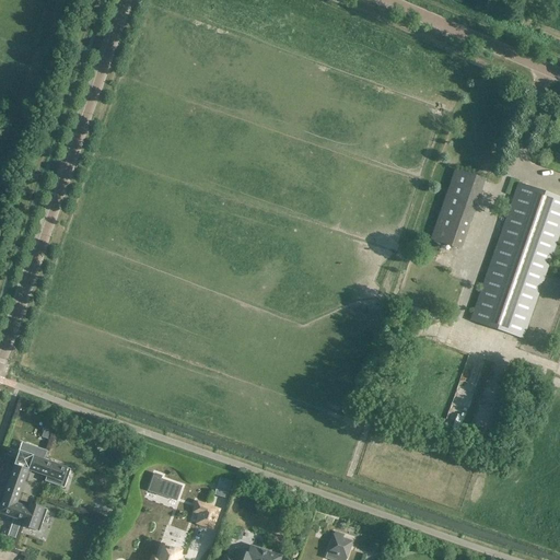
[(461,251),(485,181),(455,170),(431,240),(461,251)]
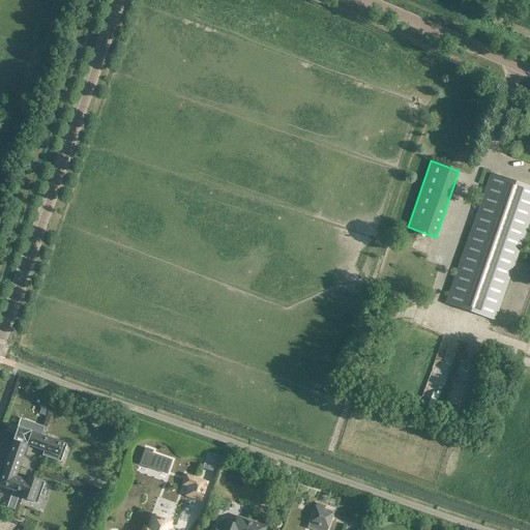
[(495,321),(529,219),(529,187),(491,174),(445,303),(495,321)]
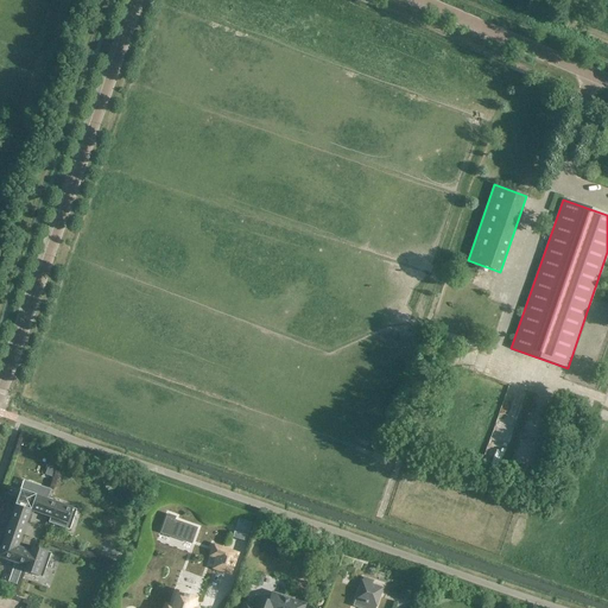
[(572,425),(567,439),(576,443),(581,429),(572,425)]
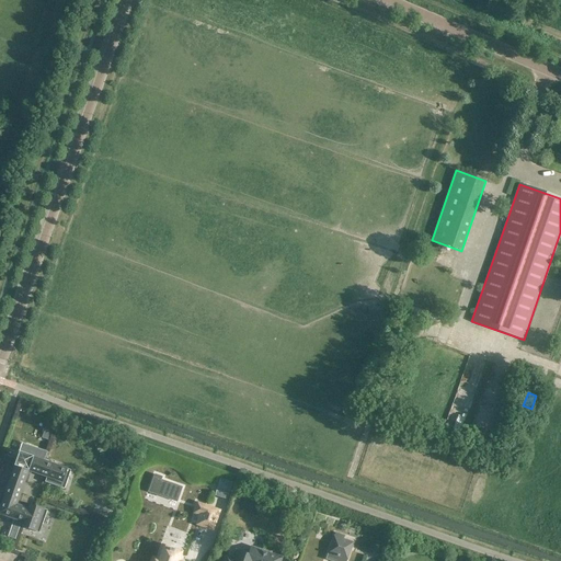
[(13,466),(14,466),(0,506),(0,514),(16,521),(22,506),(16,505),(29,471),(37,474),(42,460),(33,457),(19,451),(13,466)]
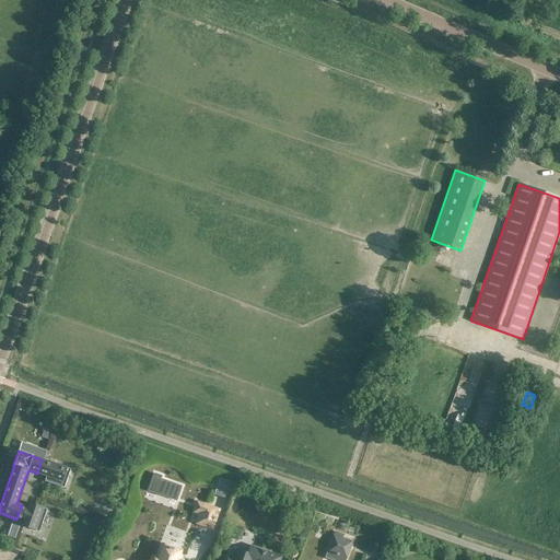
[(70,469),(42,459),(37,474),(46,477),(45,481),(63,488),(70,469)]
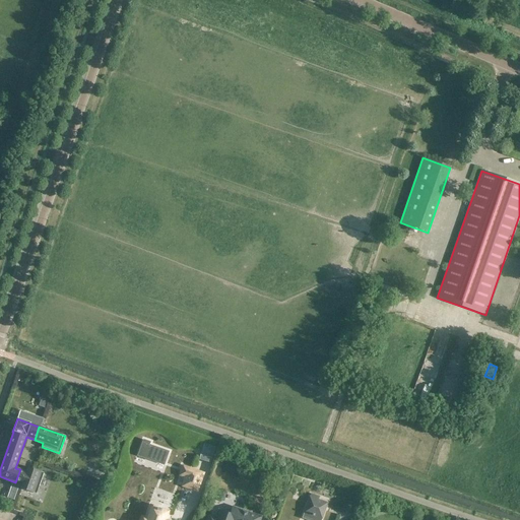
[(135,456),(161,465),(166,452),(146,445),(147,443),(140,440),(135,456)]
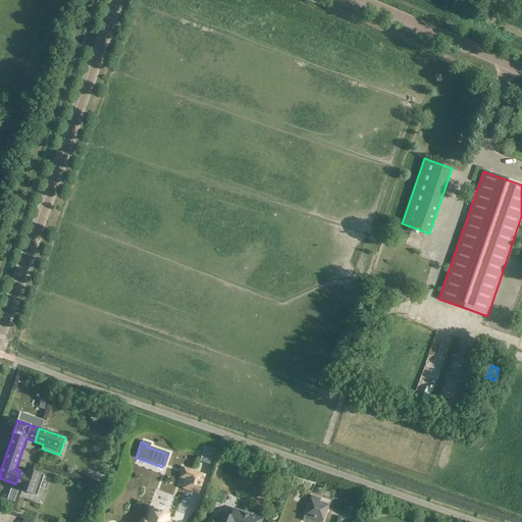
[(44,475),(27,469),(25,473),(20,471),(15,484),(20,486),(19,490),(33,494),(35,487),(39,489),(44,475)]
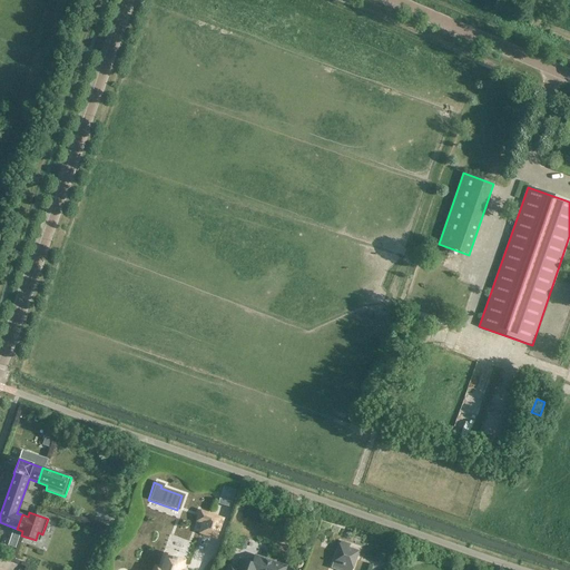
[(223,520),(208,514),(202,533),(217,538),(223,520)]
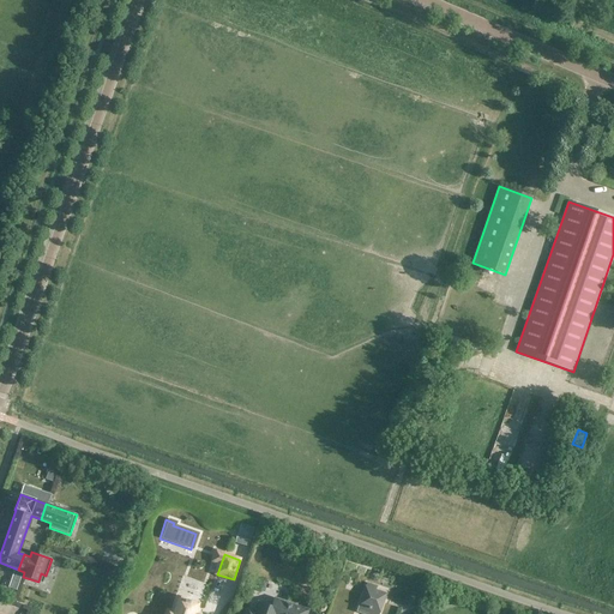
[(118,571),(108,569),(104,578),(114,581),(118,571)]
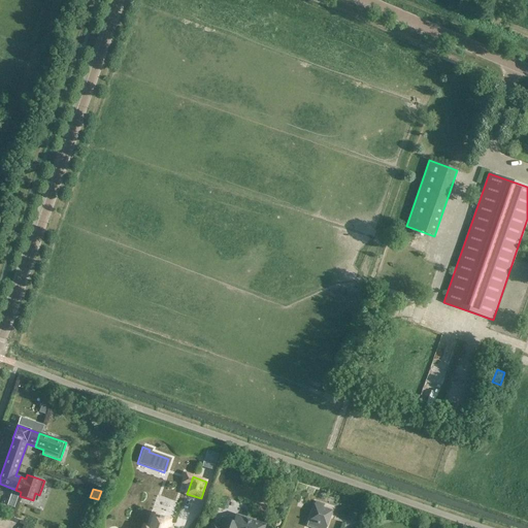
[(332,510),(315,504),(308,521),(316,523),(317,524),(317,523),(318,524),(319,524),(326,526),(332,510)]
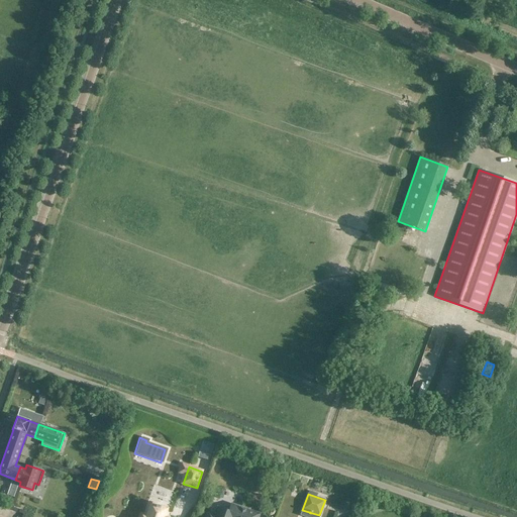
[(271,501),(268,506),(274,510),(278,504),(271,501)]
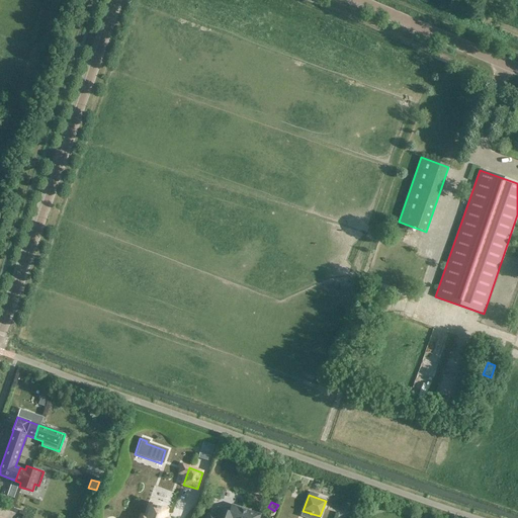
[(156,507),(151,505),(148,514),(146,517),(145,517),(142,517),(163,517),(166,510),(160,509),(161,507),(157,506),(156,507)]
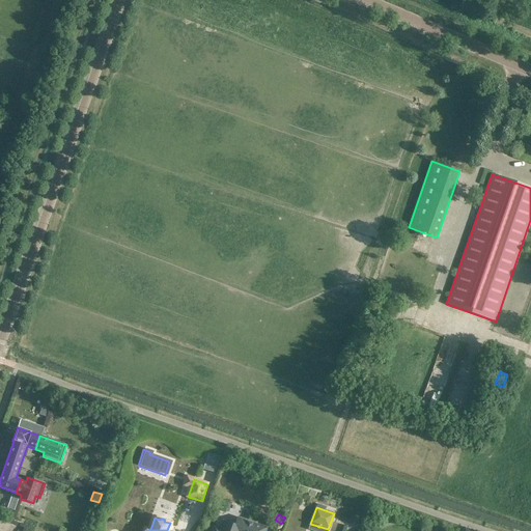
[(263,530),(266,528),(238,519),(235,526),(224,522),(221,530),(216,528),(213,530),(263,530)]
